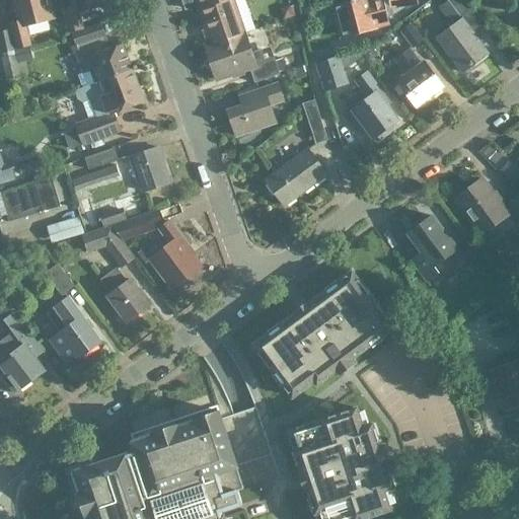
[(46,0),(16,0),(22,20),(10,24),(16,50),(30,46),(25,26),(51,19),(46,0)]
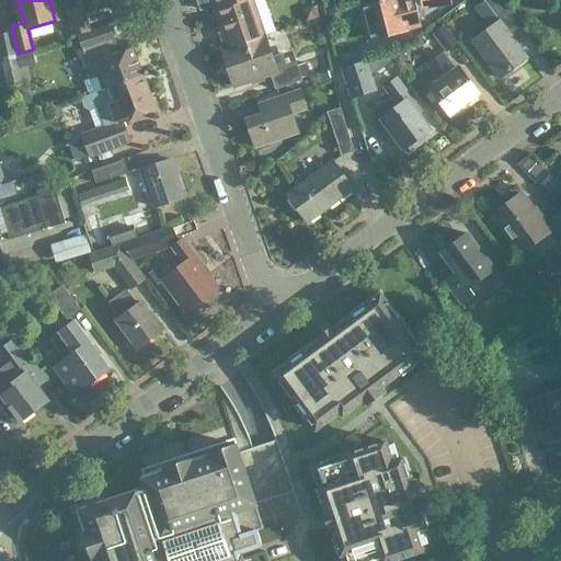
[(111,0),(79,0),(81,8),(67,12),(73,35),(90,31),(86,13),(113,6),(111,0)]
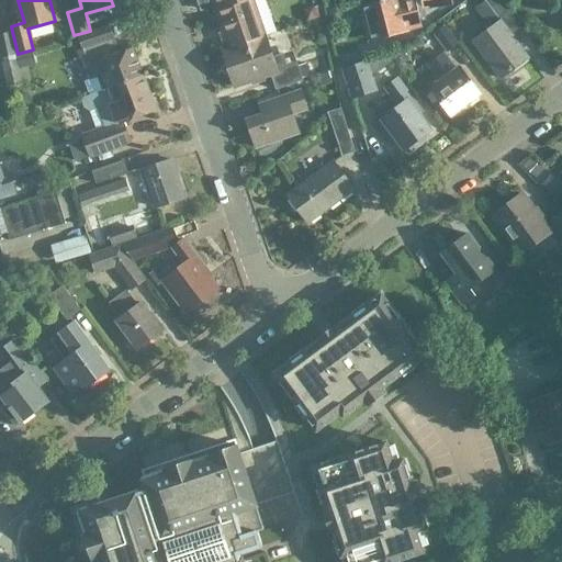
[(390,0),(359,8),(368,43),(409,32),(409,31),(420,29),(413,0),(390,0)]
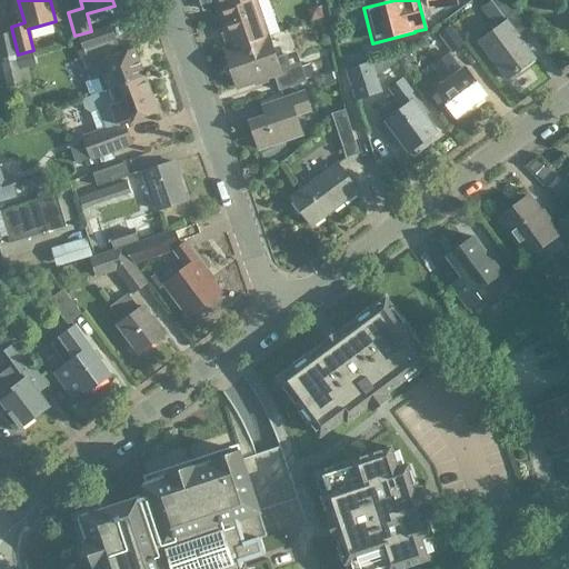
[(425,0),(426,10),(449,8),(447,0),(425,0)]
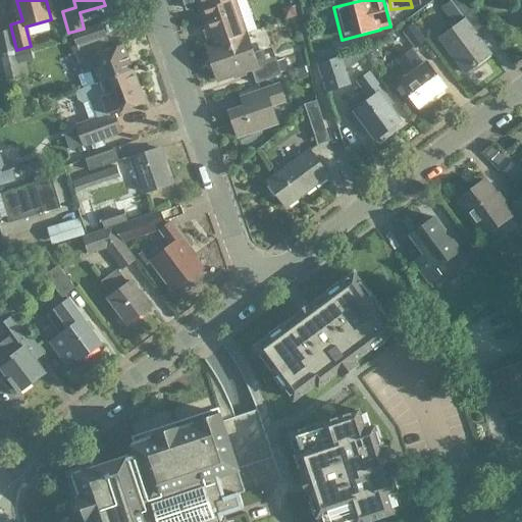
[(472,10),(464,0),(449,0),(463,17),(472,10)]
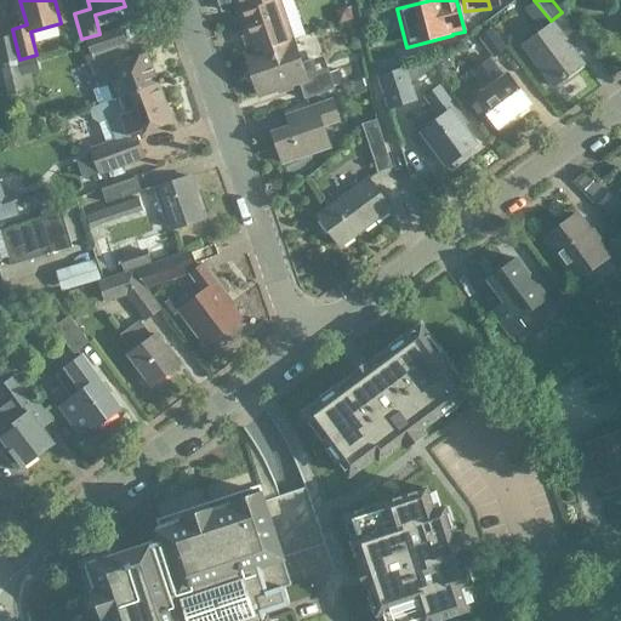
[(245,38),(251,55),(258,52),(260,53),(292,43),(279,1),(254,10),(252,5),(245,7),(239,10),(246,33),(251,32),(252,35),(245,38)]
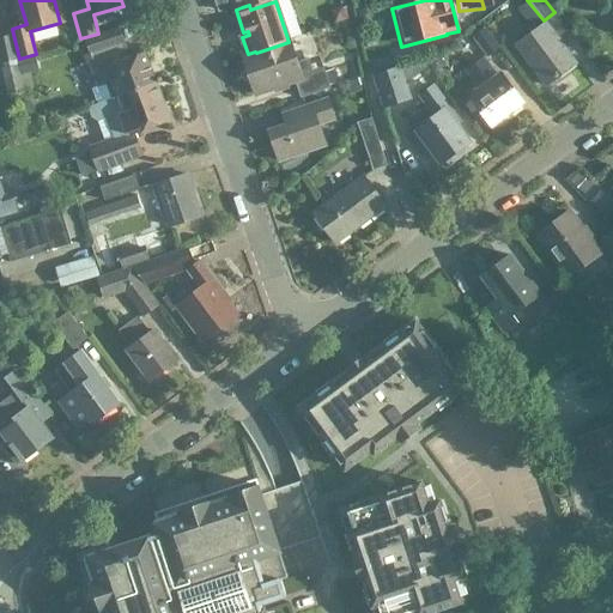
[(546,25),(516,48),(546,87),(576,65),(546,25)]
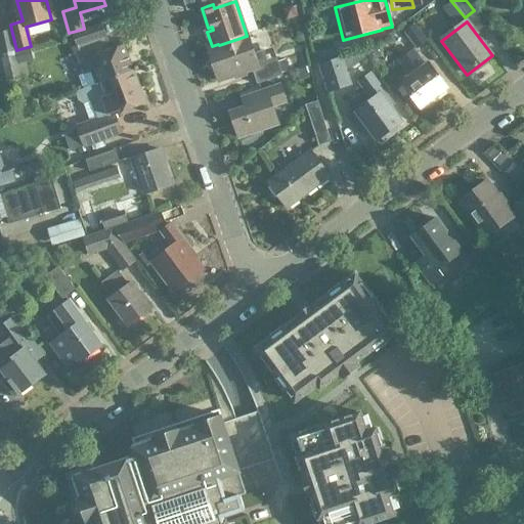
[(426,41),(413,25),(404,33),(417,49),(426,41)]
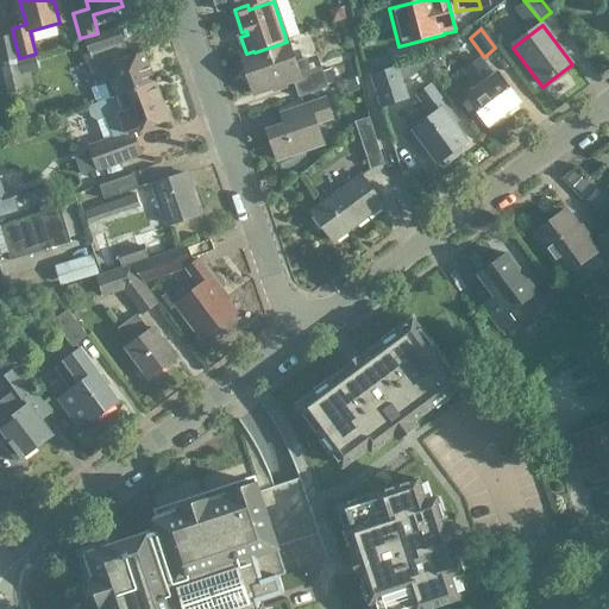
[(120,30),(87,41),(92,54),(124,43),(120,30)]
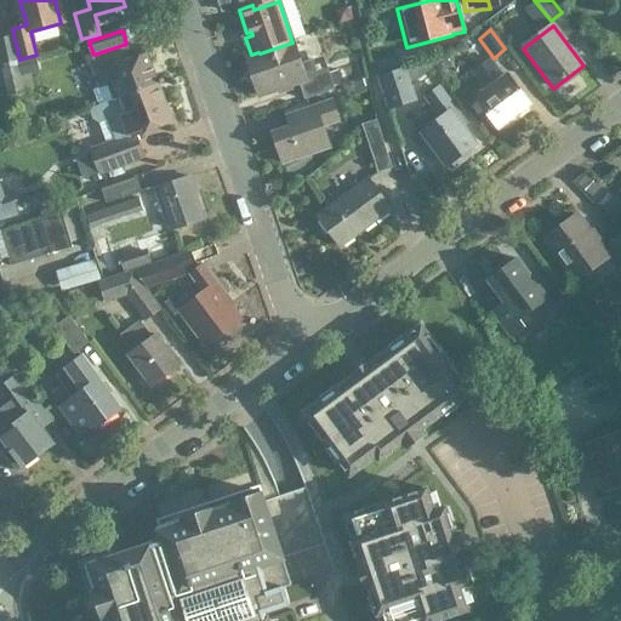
[(0,38),(0,60),(1,64),(16,62),(10,36),(0,38)]
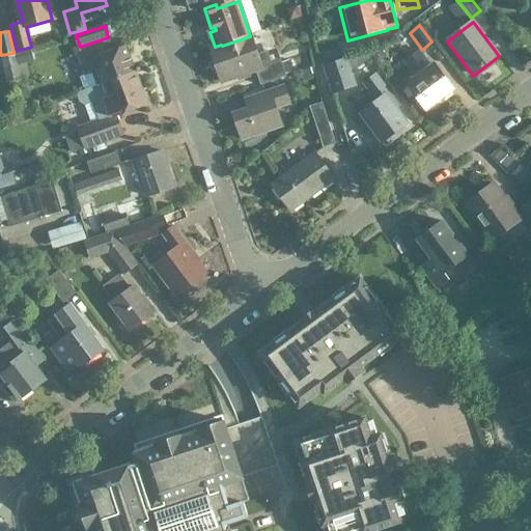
[(222,83),(255,73),(260,86),(285,77),(284,75),(294,72),(289,60),(281,63),(276,49),(257,55),(250,36),(222,46),(221,45),(215,47),(211,49),(222,83)]
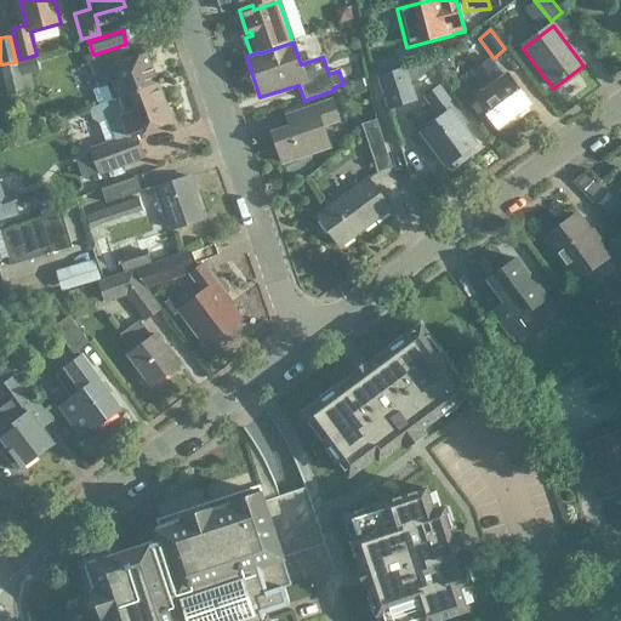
[(100,107),(159,85),(147,55),(93,74),(98,89),(93,91),(100,107)]
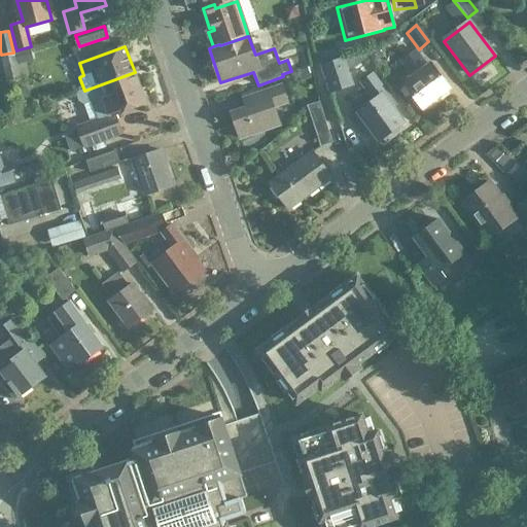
[(431,65),(428,67),(417,51),(402,62),(415,78),(406,84),(423,108),(449,89),(431,65)]
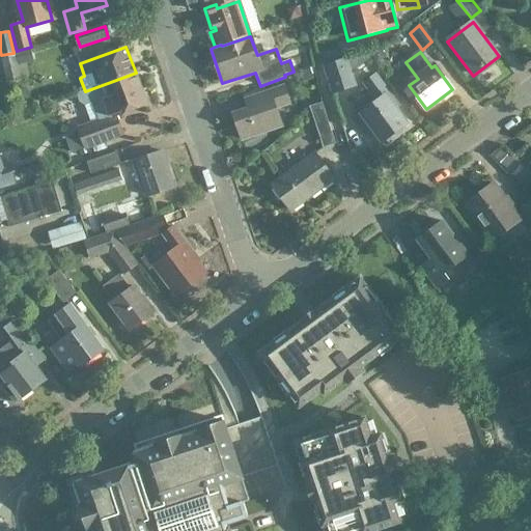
[(2,59),(7,83),(21,80),(16,57),(2,59)]
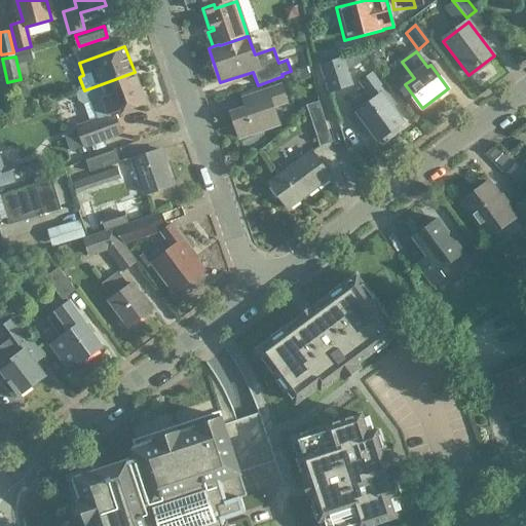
[(353,85),(344,58),(318,66),(328,95),(353,85)]
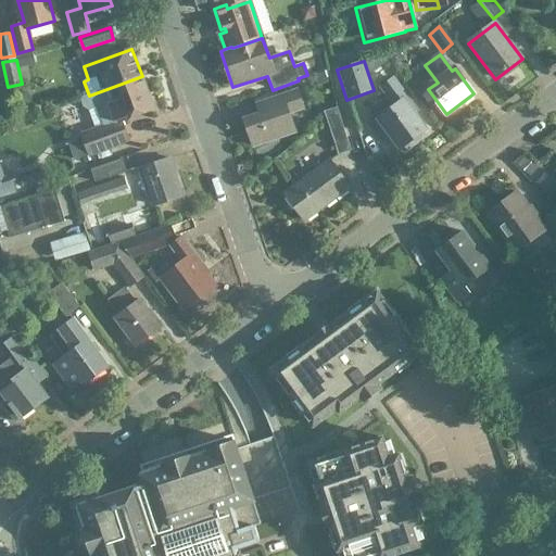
[(89,96),(80,99),(84,108),(90,112),(99,109),(105,127),(122,121),(122,122),(155,110),(142,76),(89,96)]
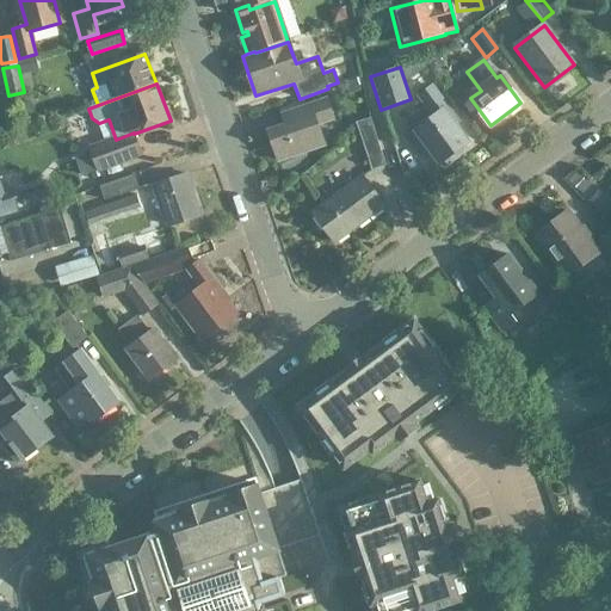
[(457,158),(455,153),(467,143),(454,125),(460,122),(433,87),(421,96),(436,115),(406,137),(420,158),(430,150),(440,164),(443,161),(446,166),(457,158)]
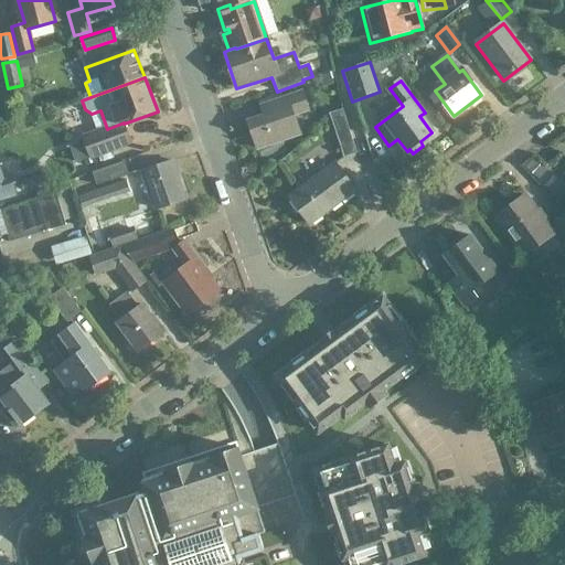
[(301,94),(281,100),(285,110),(248,123),(257,149),(299,135),(292,116),(307,112),(301,94)]
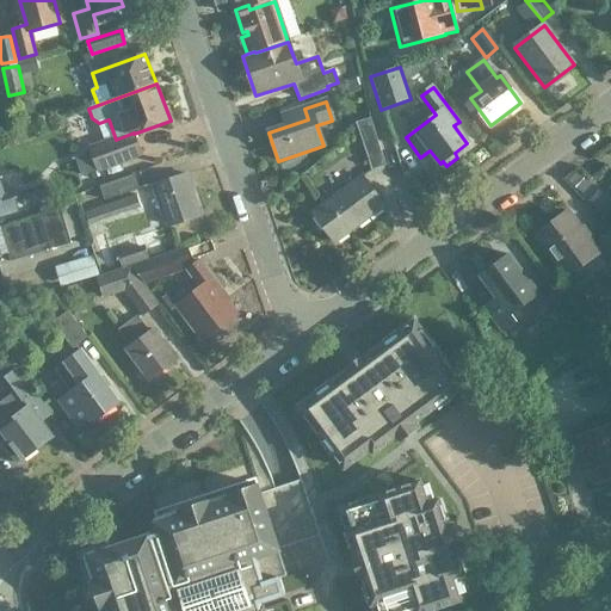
[(386,167),(370,119),(357,124),(372,172),(386,167)]
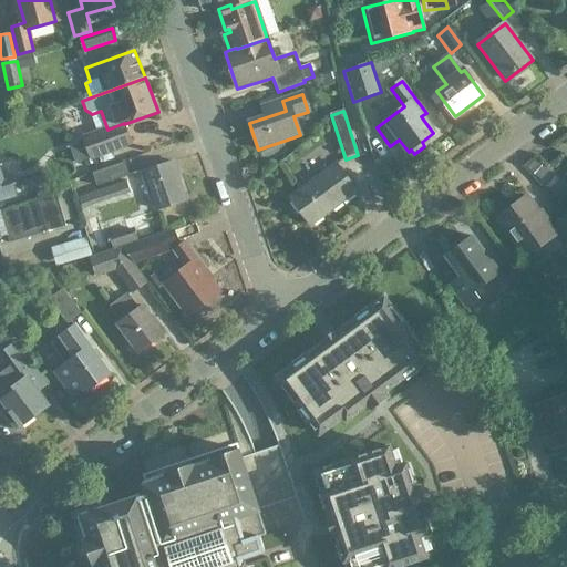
[(107,130),(84,138),(92,160),(132,144),(124,124),(124,123),(107,130)]
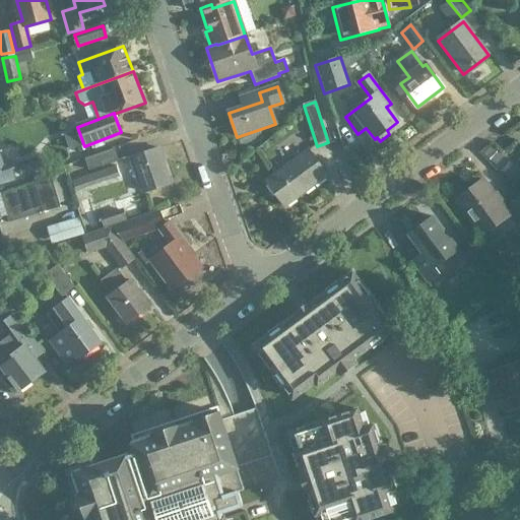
[(485,158),(501,165),(506,151),(491,146),(485,158)]
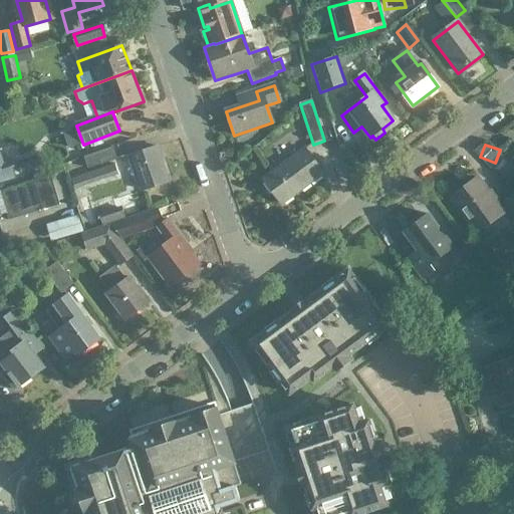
[(168,183),(160,162),(162,161),(158,148),(127,159),(136,182),(139,181),(143,192),(168,183)]
